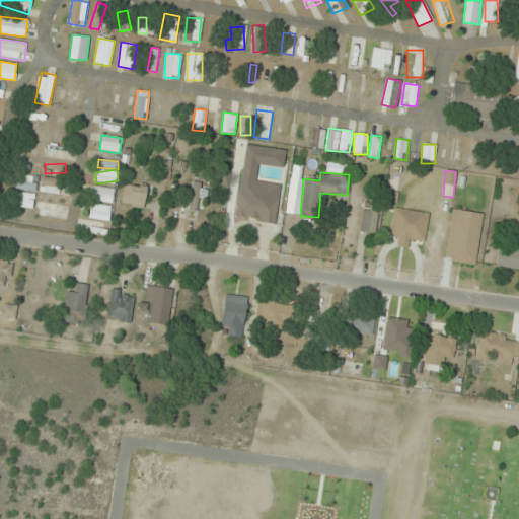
[(36,190),(36,175),(16,175),(16,190),(36,190)]
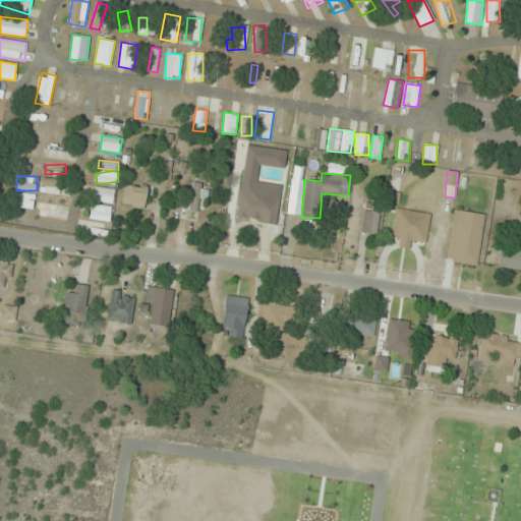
[(59,194),(61,180),(42,178),(41,192),(59,194)]
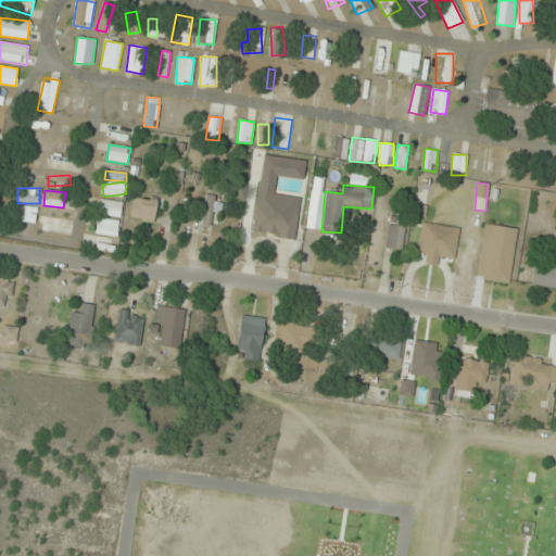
[(130,218),(154,222),(158,199),(134,196),(130,218)]
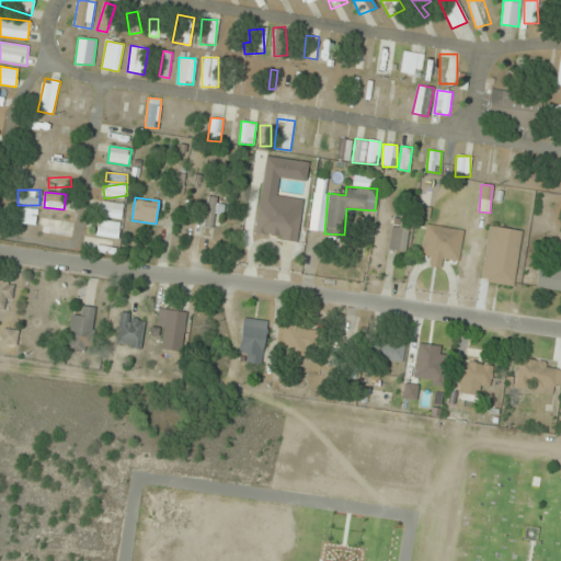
[(207,198),(204,226),(213,227),(215,215),(222,216),(225,201),(207,198)]
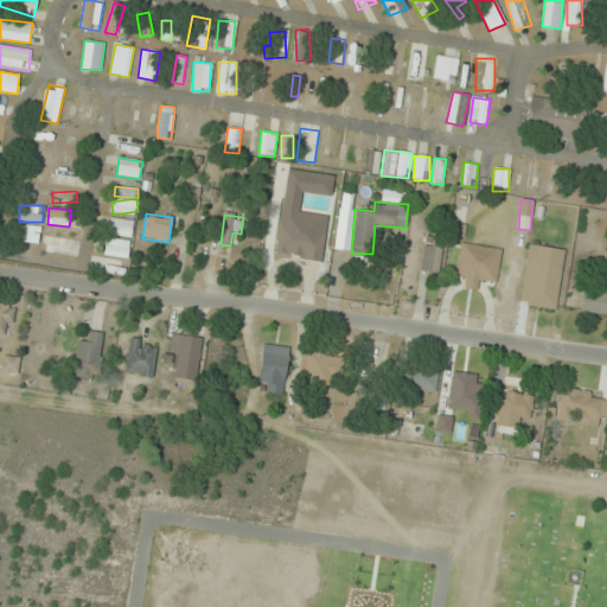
[(132,237),(134,219),(109,218),(108,235),(132,237)]
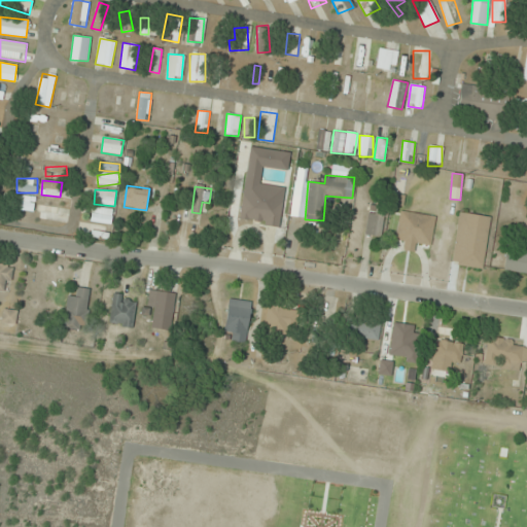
[(278,226),(282,200),(242,195),(239,221),(278,226)]
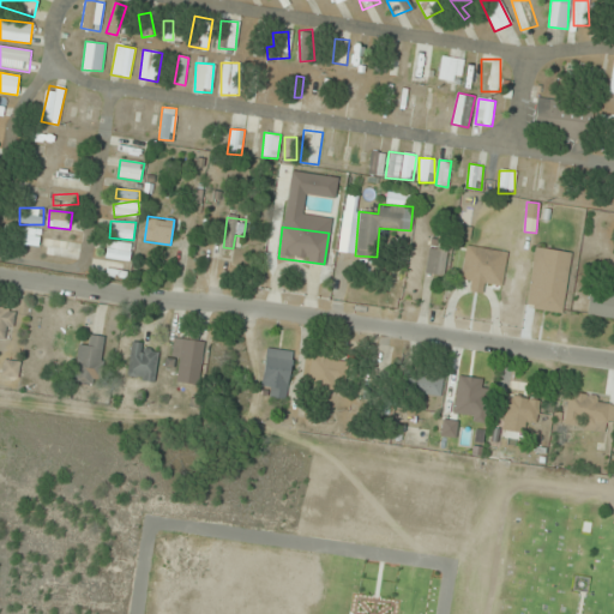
[(41,229),(19,228),(19,245),(40,246),(41,229)]
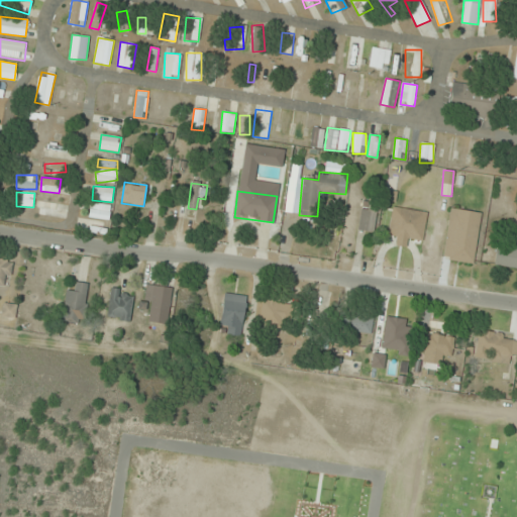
[(58,217),(60,202),(39,200),(38,215),(58,217)]
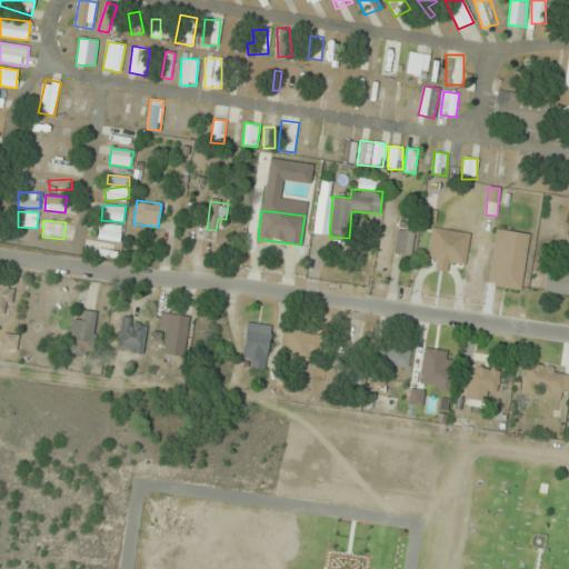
[(98,239),(120,242),(123,227),(100,223),(98,239)]
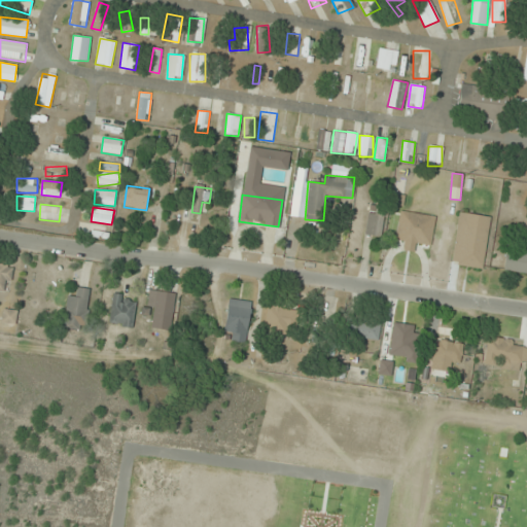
[(431,245),(435,215),(399,211),(395,240),(405,241),(403,250),(418,252),(419,244),(431,245)]
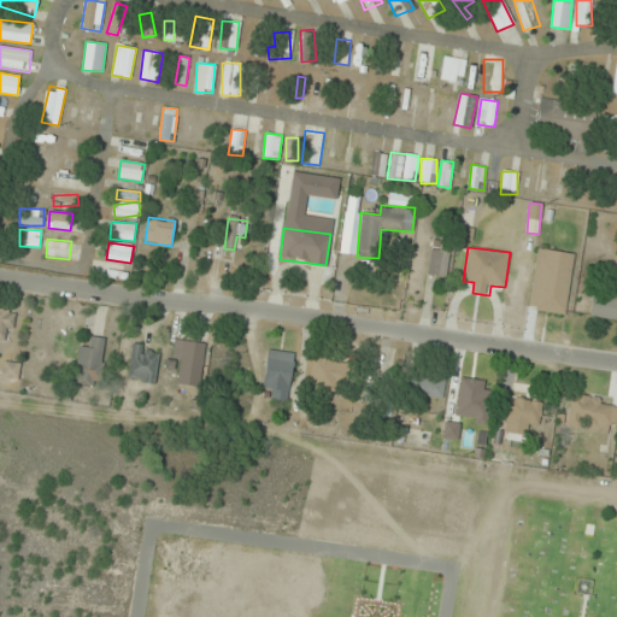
[(450,251),(432,248),(427,275),(445,277),(450,251)]
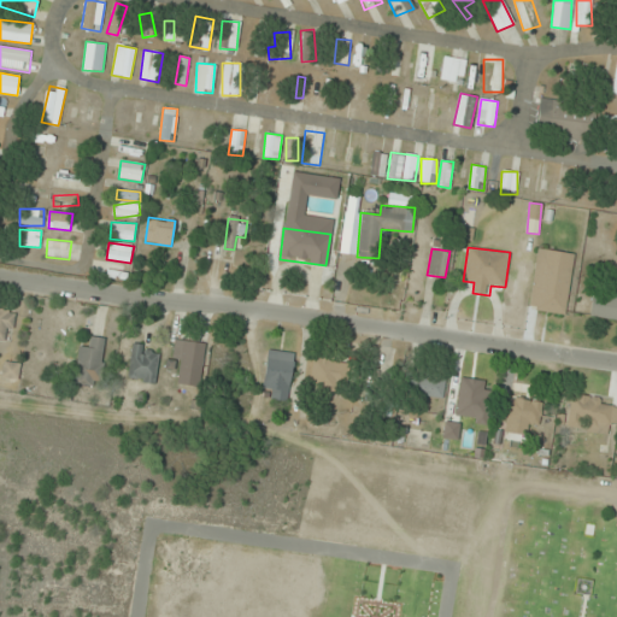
[(528,310),(565,315),(574,253),(538,248),(528,310)]
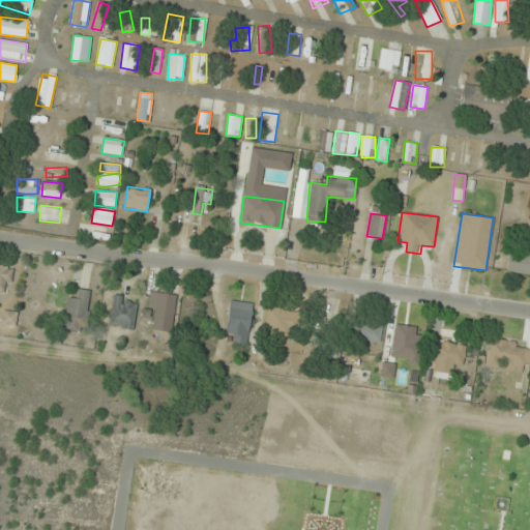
[(110,242),(113,231),(81,224),(79,235),(110,242)]
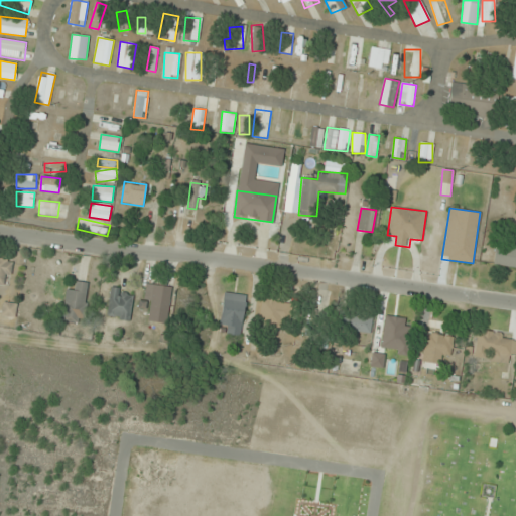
[(493,266),(515,268),(515,240),(512,240),(512,247),(496,246),(493,266)]
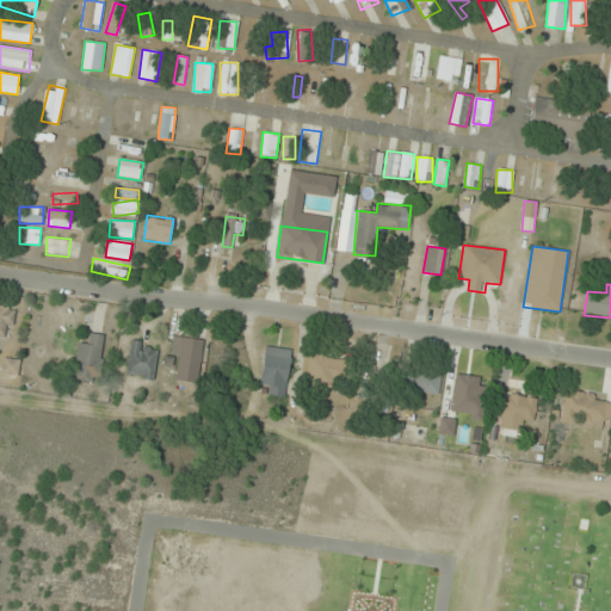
[(0,338),(7,340),(16,310),(0,306),(0,338)]
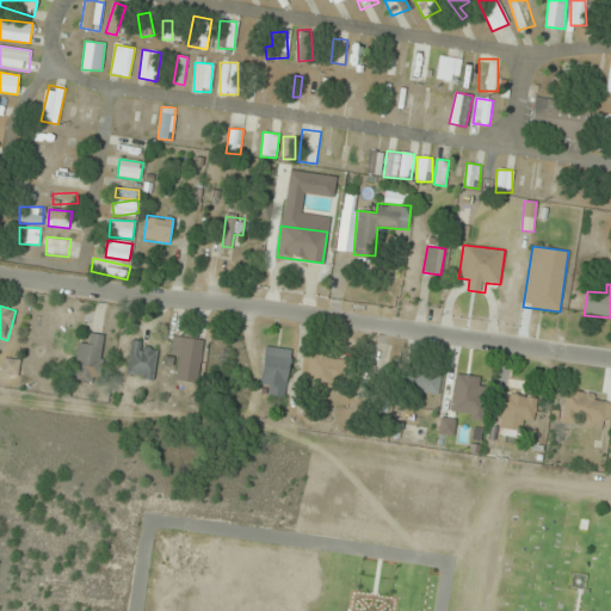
[(74,380),(99,383),(105,335),(90,333),(88,345),(78,344),(74,380)]
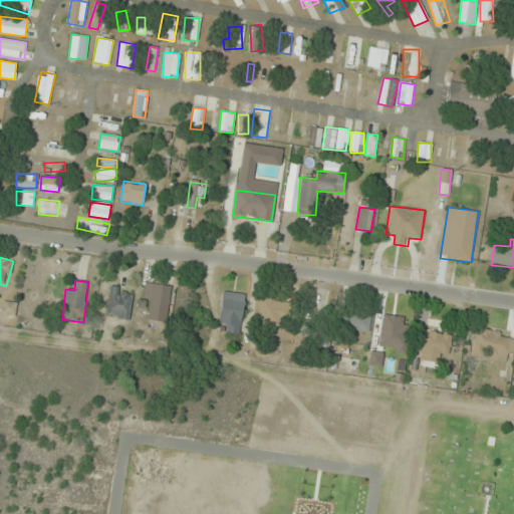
[(143,301),(151,302),(148,320),(166,322),(171,286),(146,282),(143,301)]
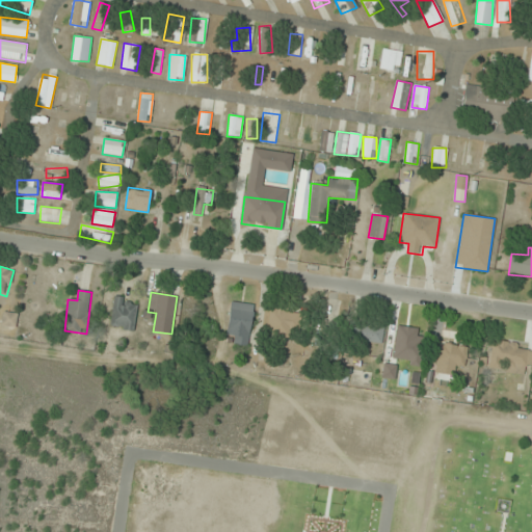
[(187,330),(196,331),(201,297),(190,296),(187,330)]
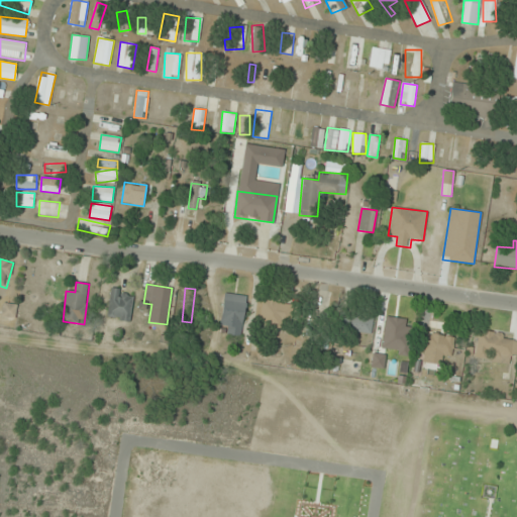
[(108,319),(131,319),(131,291),(109,291),(108,319)]
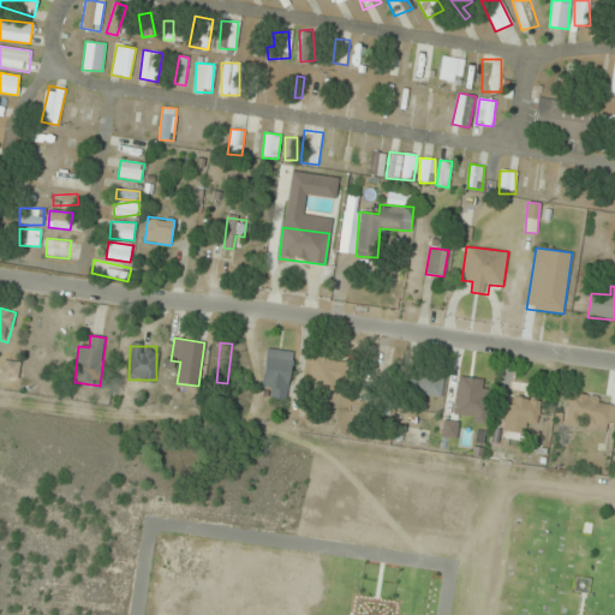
[(262,386),(273,388),(270,398),(287,400),(293,351),(267,348),(262,386)]
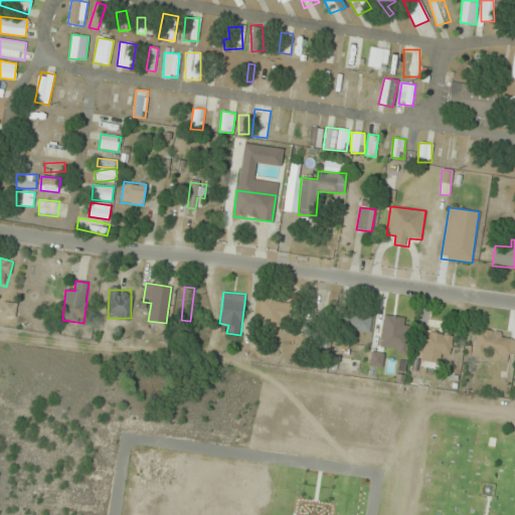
[(289,301),(260,301),(260,325),(289,325),(289,301)]
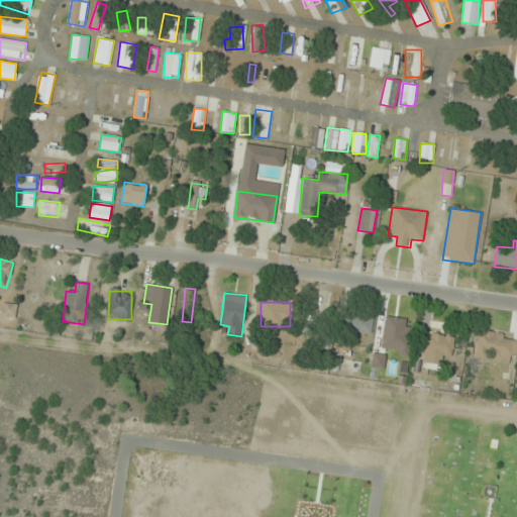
[(347,331),(372,333),(374,317),(348,315),(347,331)]
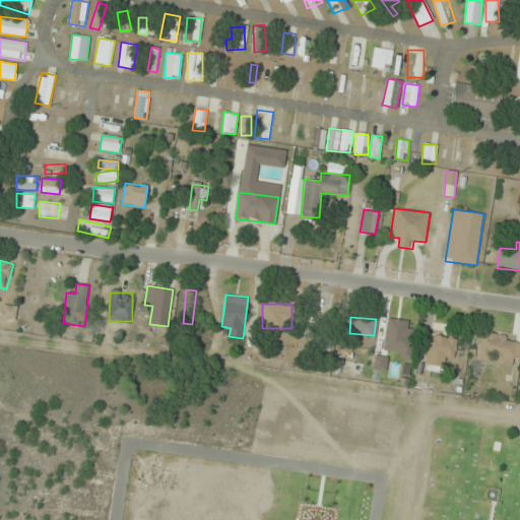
[(513,365),(516,336),(481,333),(478,362),(513,365)]
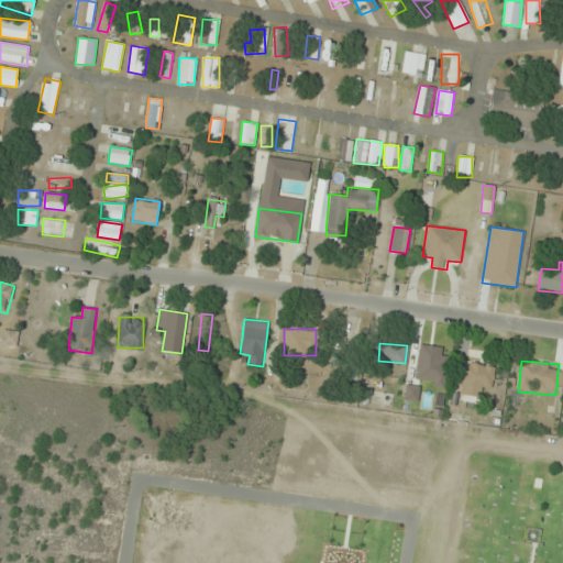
[(490,388),(495,368),(465,362),(462,382),(490,388)]
